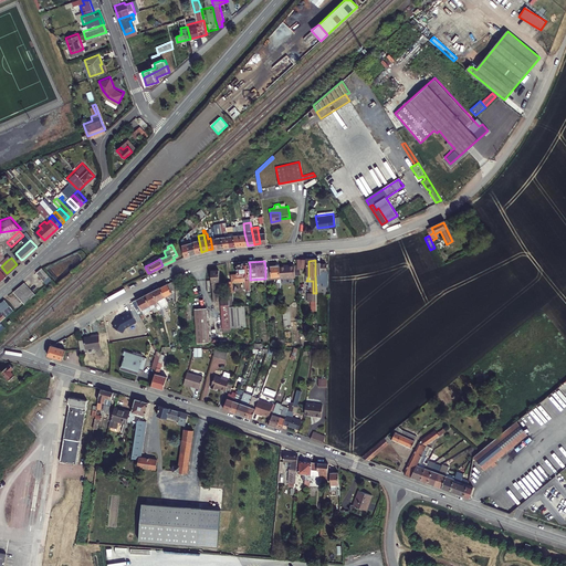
[(244,283),(245,293),(251,292),(250,280),(250,265),(244,265),(244,268),(238,268),(239,276),(232,276),(233,282),(227,282),(228,294),(233,293),(233,284),(244,283)]
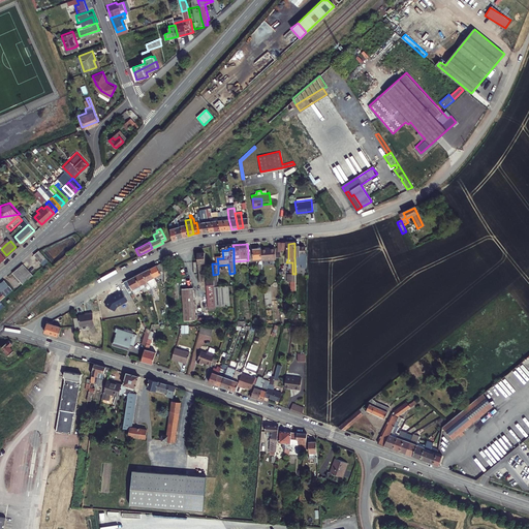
[(294,248),(294,257),(304,257),(304,265),(307,265),(307,254),(305,254),(305,248),(301,248),(294,248)]
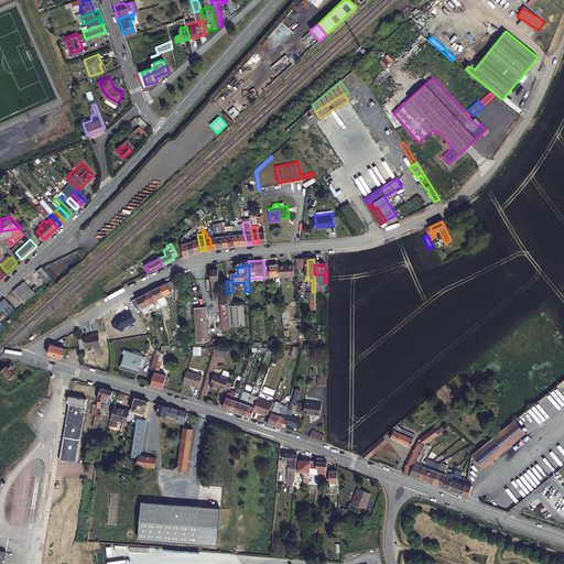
[(264,267),(264,278),(275,278),(277,296),(281,295),(280,279),(279,266),(264,267)]
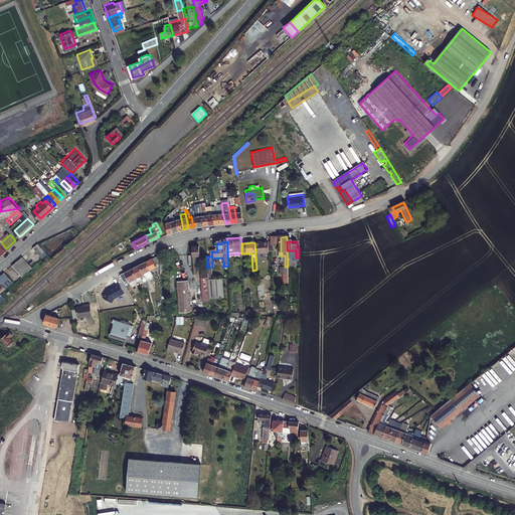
[(261,242),(254,242),(255,254),(270,254),(269,242),(266,242),(266,243),(261,243),(261,242)]
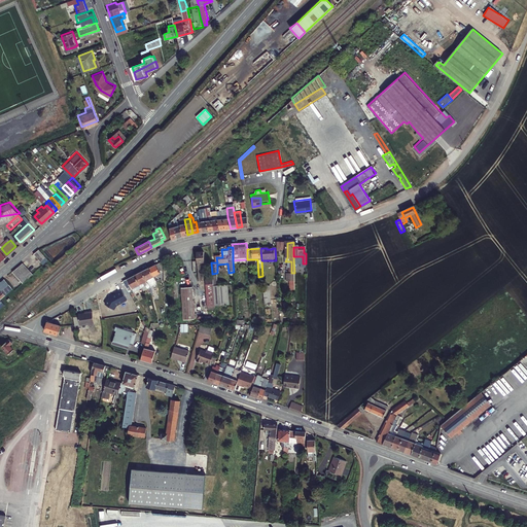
[(198,274),(202,274),(201,268),(203,268),(202,262),(205,262),(204,253),(196,253),(198,274)]
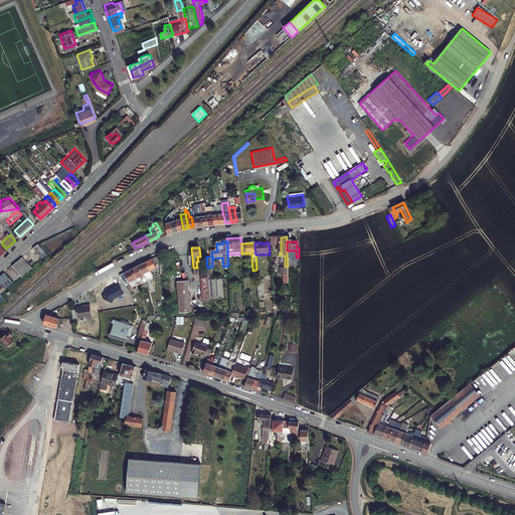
[(144,262),(149,271),(157,267),(156,255),(144,262)]
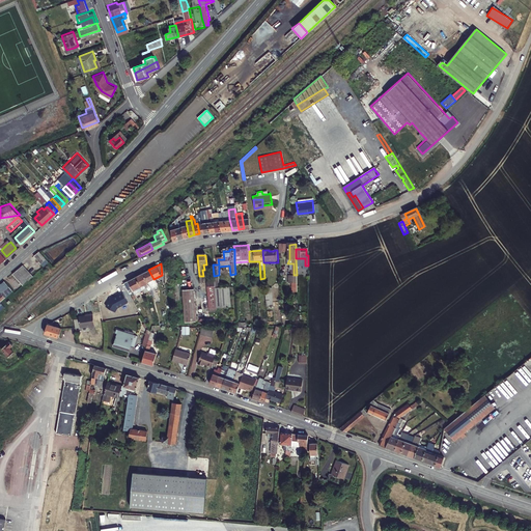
[(154,279),(148,270),(141,274),(146,281),(151,279),(152,280),(154,279)]
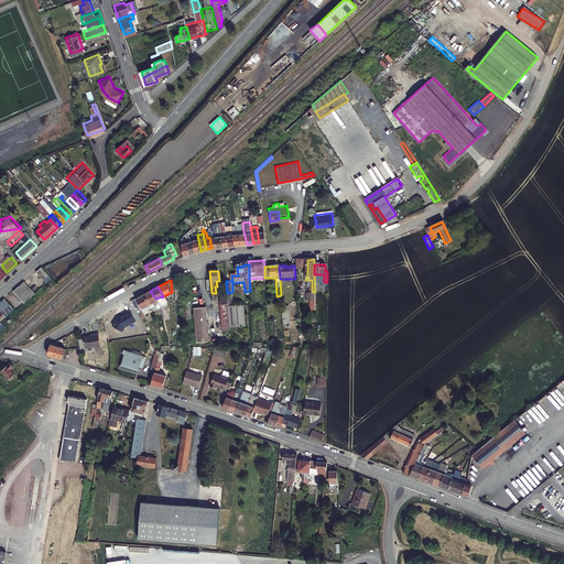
[(158,303),(155,299),(150,291),(143,294),(149,304),(153,302),(154,304),(158,303)]
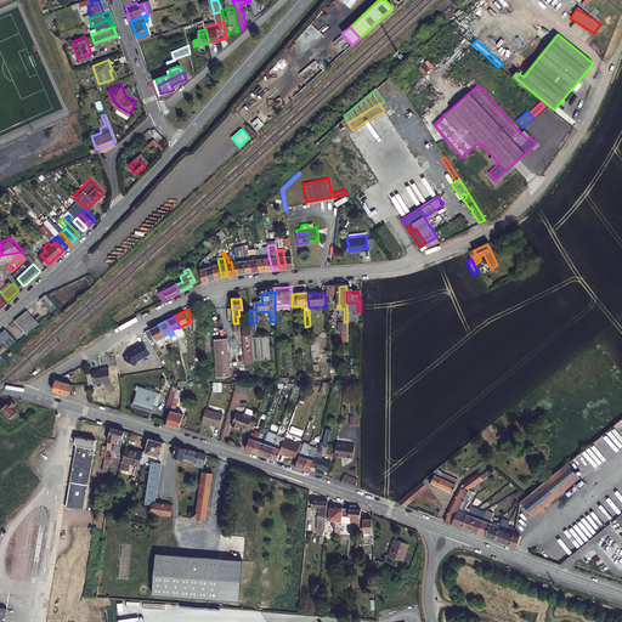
[(250,323),(250,327),(253,361),(269,360),(267,337),(258,337),(256,322),(250,323)]
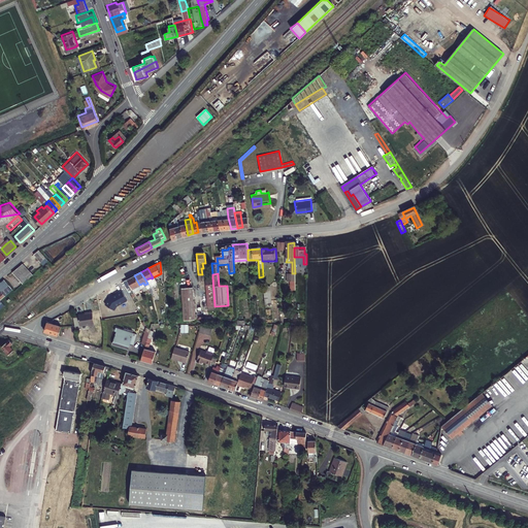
[(292,273),(287,273),(287,282),(292,282),(292,285),(295,285),(295,273),(292,273)]
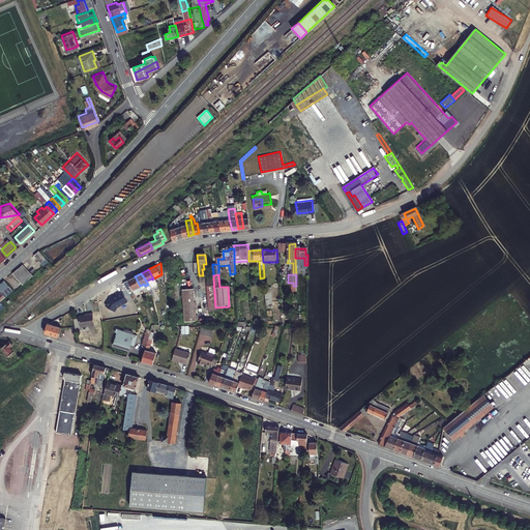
[(140,286),(135,276),(126,281),(130,287),(131,290),(138,287),(139,289),(141,288),(140,286)]
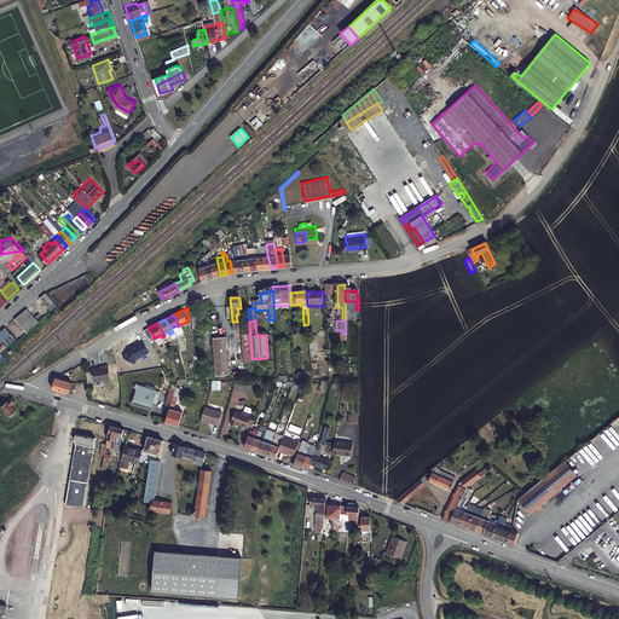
[(252,359),(249,325),(241,325),(243,360),(252,359)]
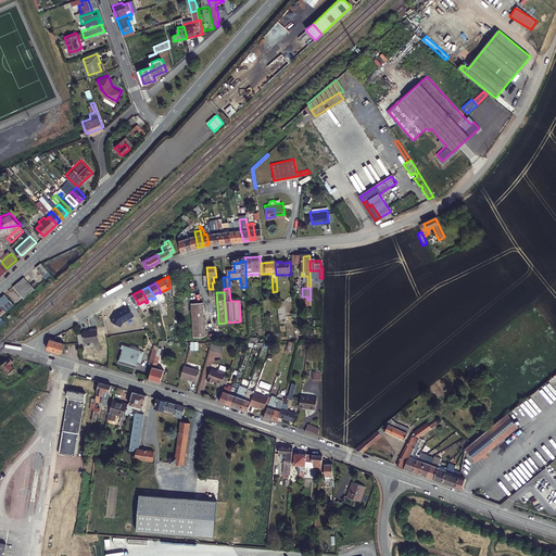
[(4,294),(0,297),(0,305),(1,307),(5,312),(13,304),(4,294)]
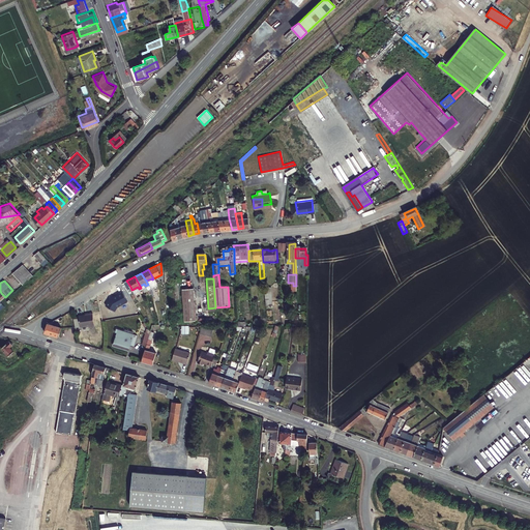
[(194,321),(192,289),(182,290),(183,321),(194,321)]
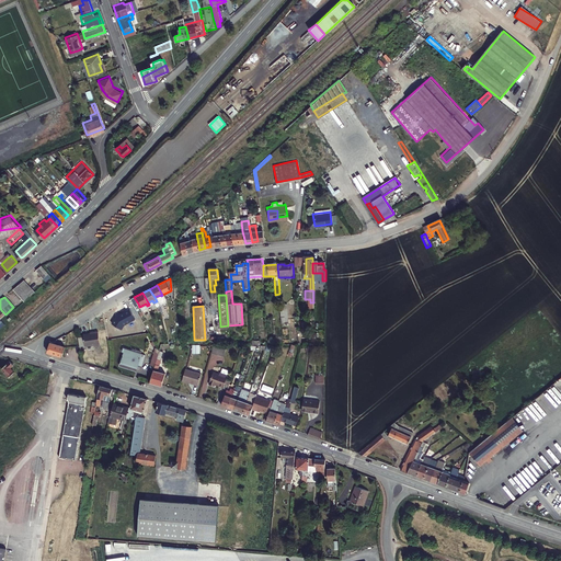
[(123,329),(125,325),(136,320),(130,309),(117,316),(113,322),(123,329)]
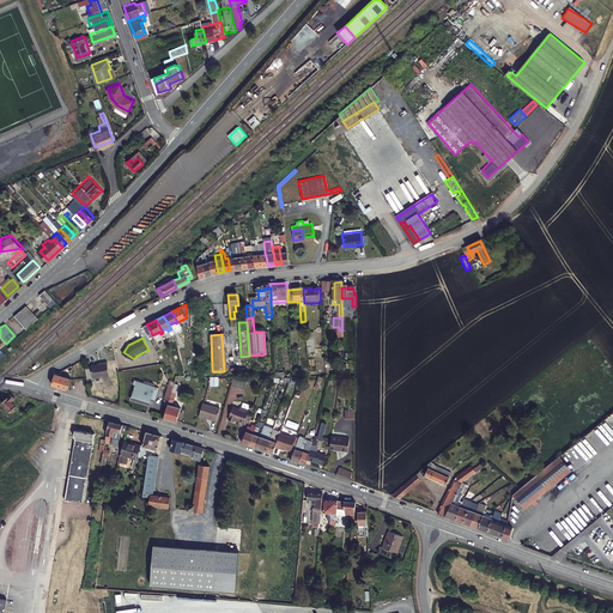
[(109,366),(103,368),(103,370),(85,372),(87,383),(104,382),(104,383),(110,383),(109,366)]
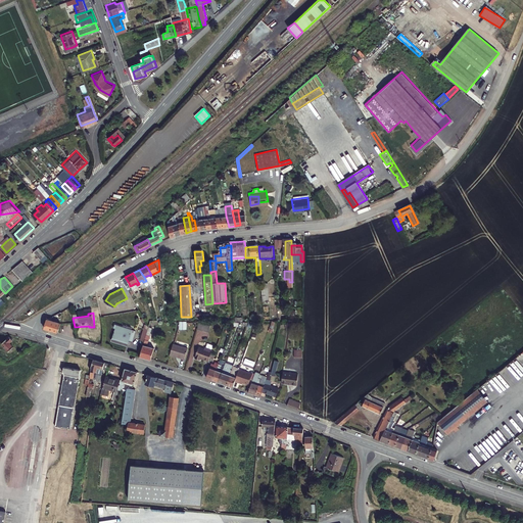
[(45,329),(58,333),(60,322),(48,319),(45,329)]
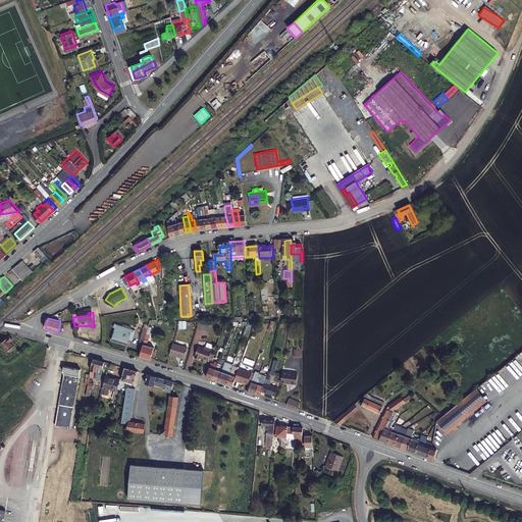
[(210,324),(199,320),(197,328),(208,331),(210,324)]
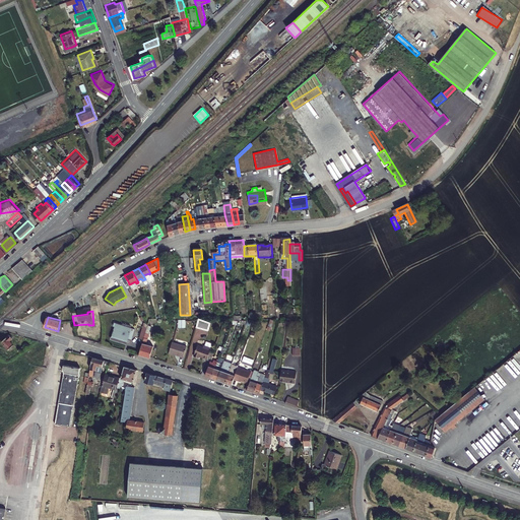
[(122,328),(123,324),(115,322),(114,325),(116,326),(112,336),(119,339),(119,337),(127,340),(128,338),(132,339),(135,329),(131,328),(130,330),(122,328)]
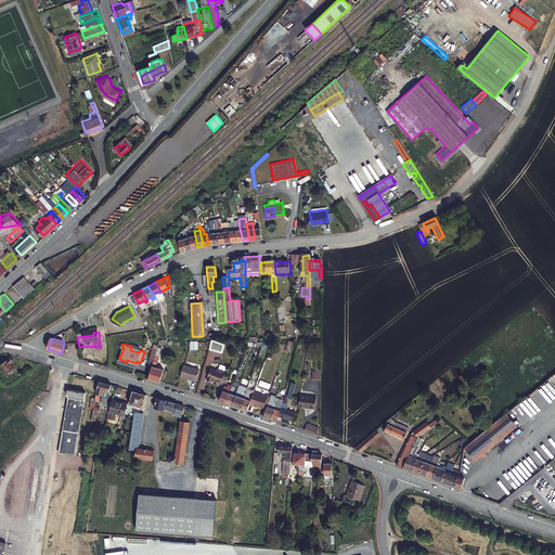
[(158,349),(156,353),(149,378),(160,382),(164,370),(159,368),(162,363),(157,362),(162,350),(158,349)]
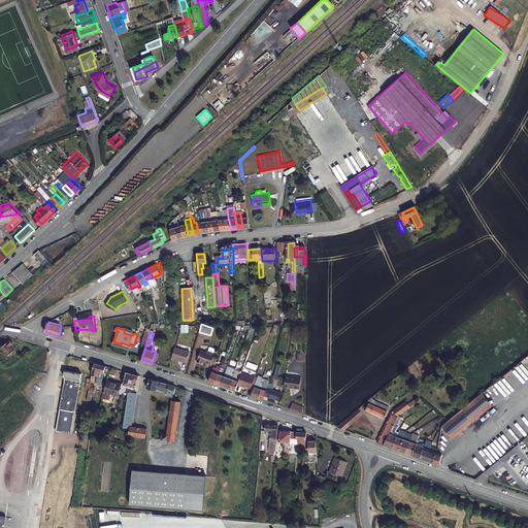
[(10,340),(2,347),(8,354),(13,350),(9,345),(12,342),(10,340)]
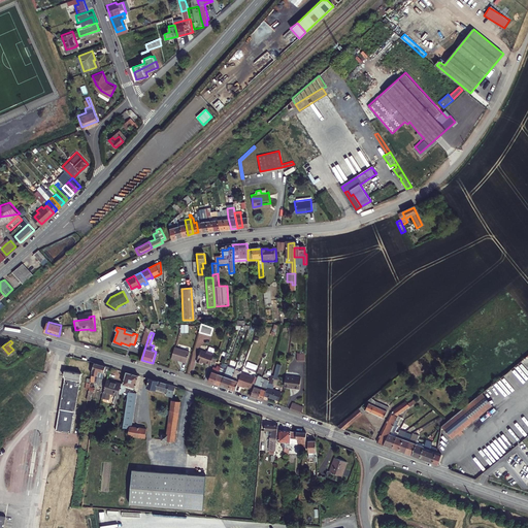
[(190,351),(174,347),(171,358),(183,360),(182,362),(186,362),(190,351)]
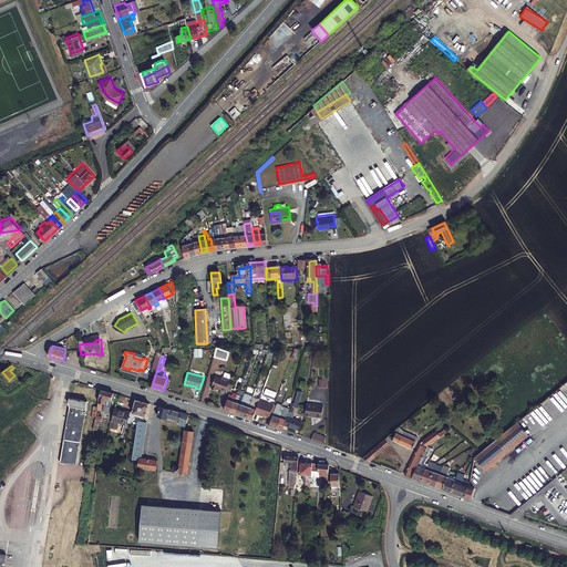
[(227,387),(228,381),(227,381),(229,374),(223,372),(220,378),(215,375),(210,389),(216,390),(216,389),(225,392),(227,387)]
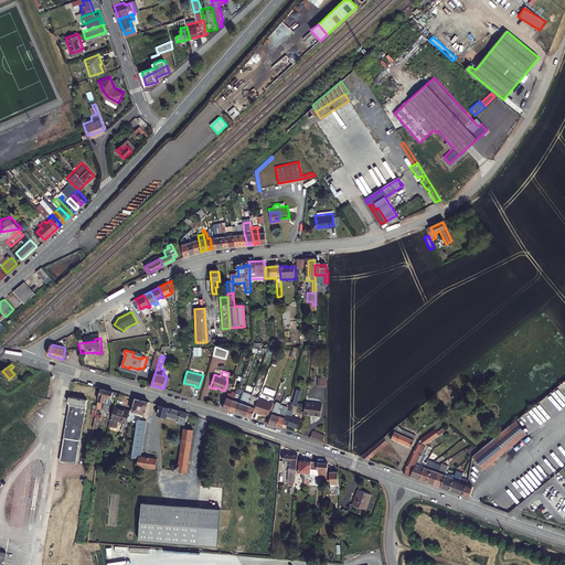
[(243,393),(243,395),(237,414),(245,416),(248,406),(251,402),(252,397),(254,388),(249,387),(247,394),(243,393)]
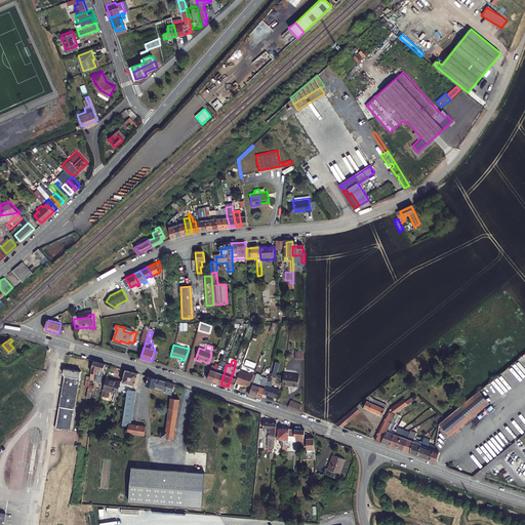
[(108,366),(92,361),(86,396),(90,397),(92,389),(93,390),(95,378),(103,379),(104,373),(107,373),(108,366)]
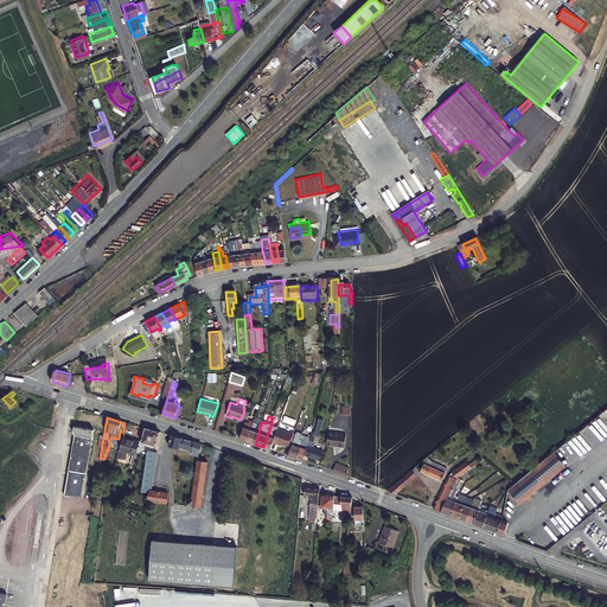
[(589,451),(606,434),(606,428),(598,417),(576,436),(589,451)]
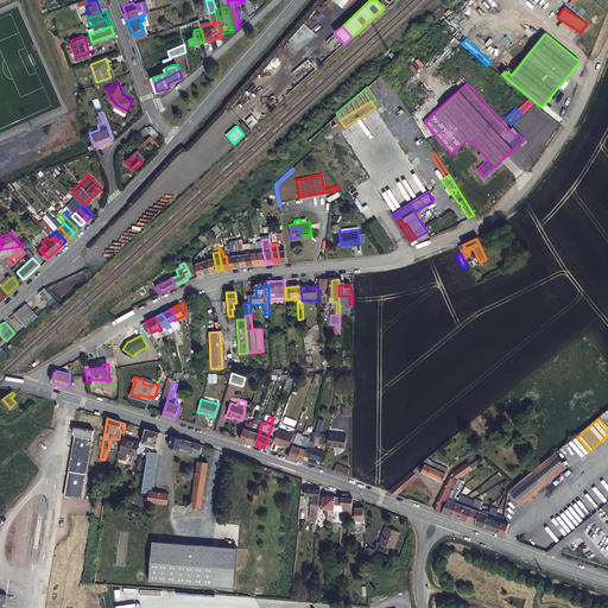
[(240,439),(247,442),(251,431),(254,423),(251,422),(248,430),(244,429),(240,439)]
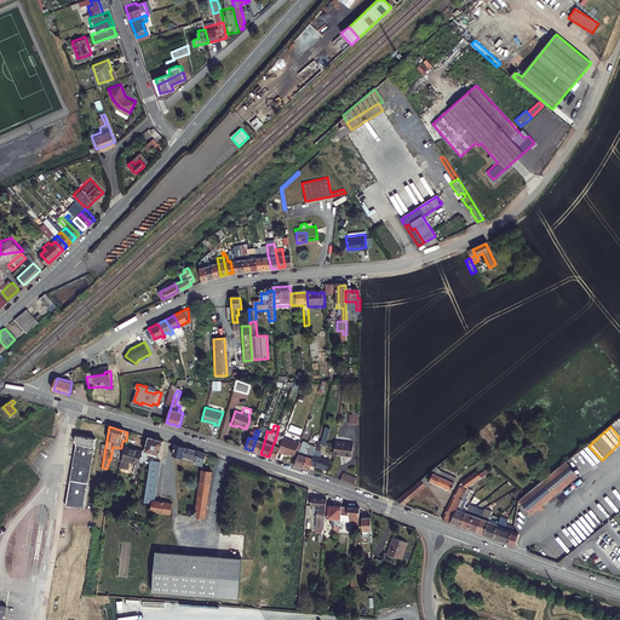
[(260,454),(267,434),(263,432),(259,441),(256,440),(252,451),(260,454)]
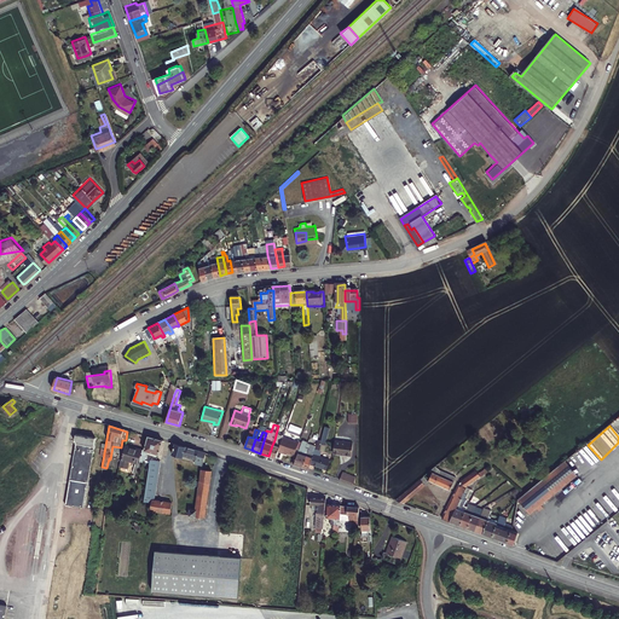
[(96,439),(76,435),(75,443),(76,444),(65,504),(84,508),(96,439)]
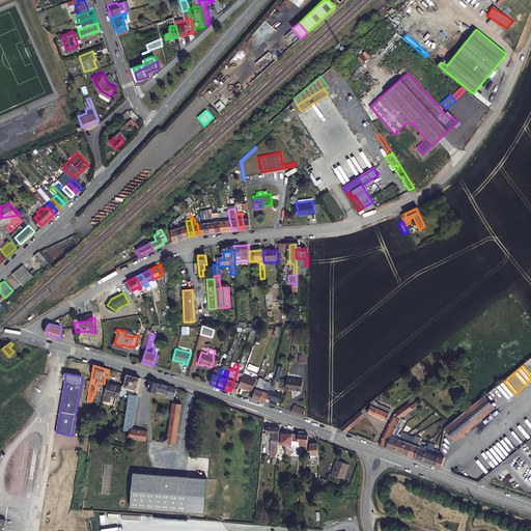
[(241,384),(240,387),(244,389),(245,388),(253,391),(257,378),(244,373),(241,384)]
